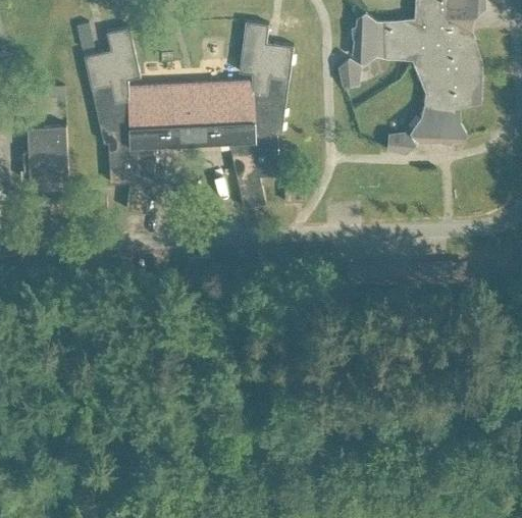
[(415,0),(415,14),(415,18),(382,21),(377,21),(366,12),(357,17),(356,27),(352,30),(353,40),(354,41),(352,55),(363,64),(377,56),(385,59),(413,60),(426,93),(421,117),(410,132),(413,135),(418,145),(440,144),(440,145),(451,147),(453,143),(461,143),(466,137),(468,134),(461,121),(460,113),(461,108),(481,103),(482,79),(483,64),(472,32),(474,17),(486,10),(485,0),(415,0)]
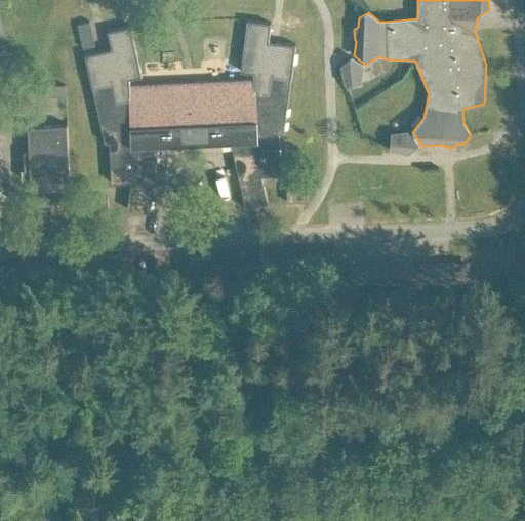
[(88,47),(99,45),(94,23),(83,25),(88,47)]
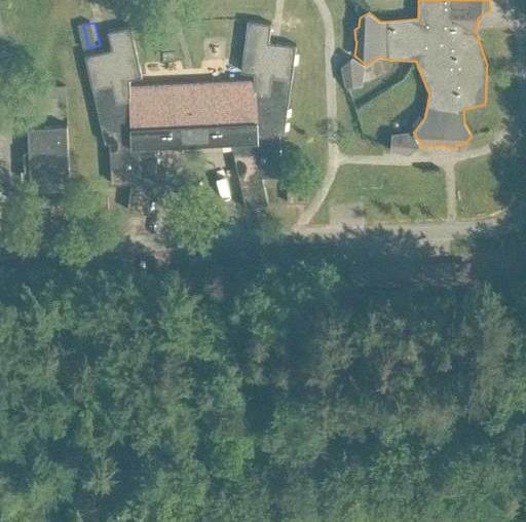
[(253,82),(214,84),(191,85),(194,136),(228,135),(246,211),(267,206),(261,179),(280,178),(279,136),(284,137),(295,48),(268,45),(270,27),(248,24),(240,75),(253,77),(253,82)]
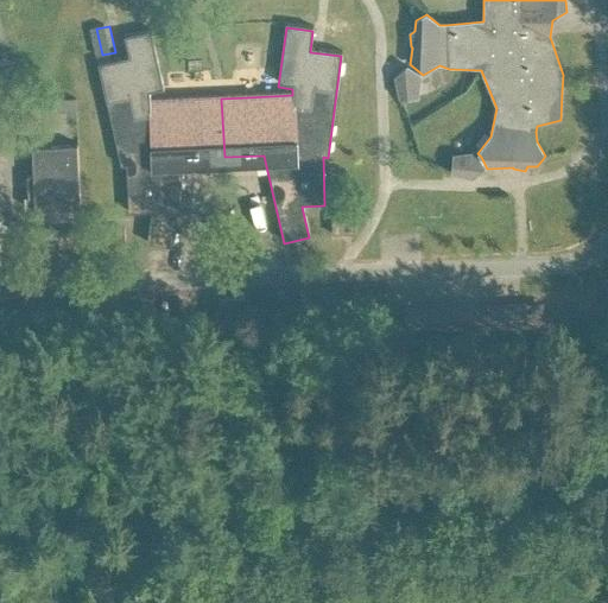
[(221,99),(152,102),(152,95),(165,91),(152,33),(126,39),(131,61),(97,68),(121,167),(126,166),(128,215),(151,214),(147,246),(172,249),(184,159),(225,157),(221,99)]
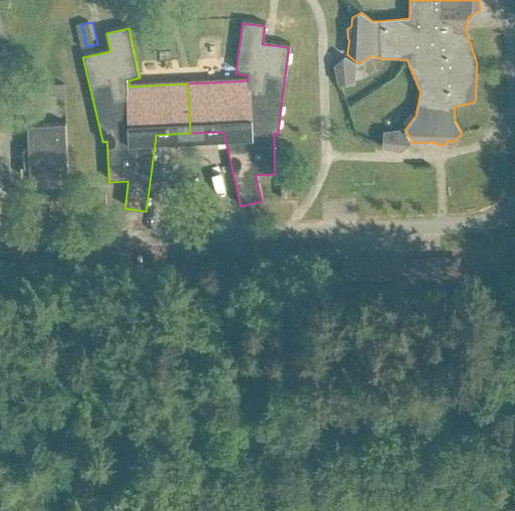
[(356,66),(345,57),(333,67),(337,86),(354,86),(356,66)]
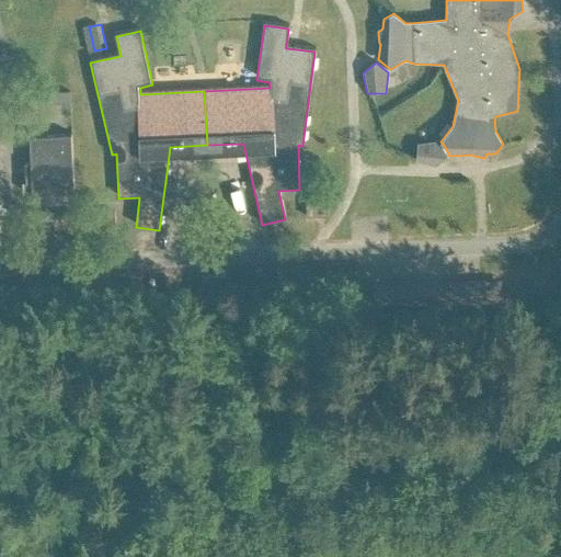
[(73,193),(71,136),(29,138),(30,165),(26,165),(27,184),(31,184),(32,195),(73,193)]
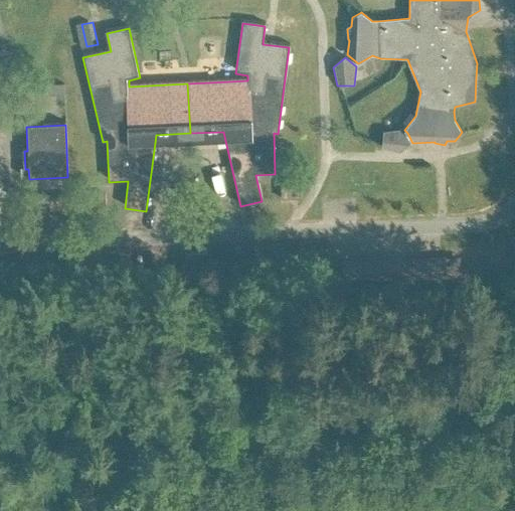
[(382,150),(399,154),(410,145),(401,131),(383,133),(382,150)]
